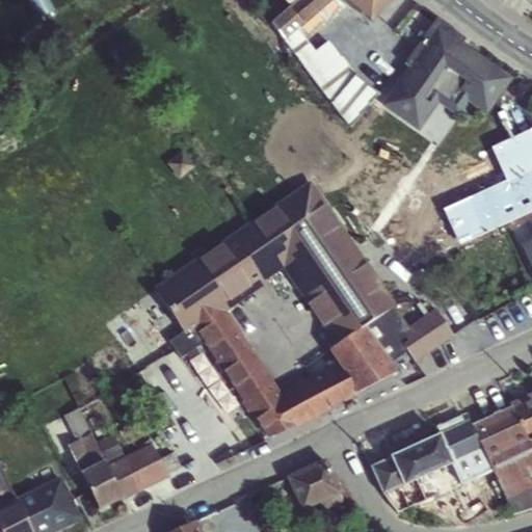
[(282,0),(288,8),(271,25),(284,43),(329,0),(282,0)]
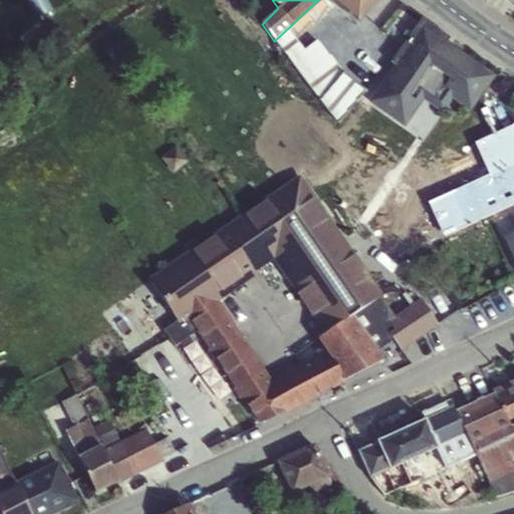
[(318,0),(274,41),(338,125),(366,92),(343,73),(316,40),(303,49),(298,40),(333,8),(357,27),(379,0),(318,0)]
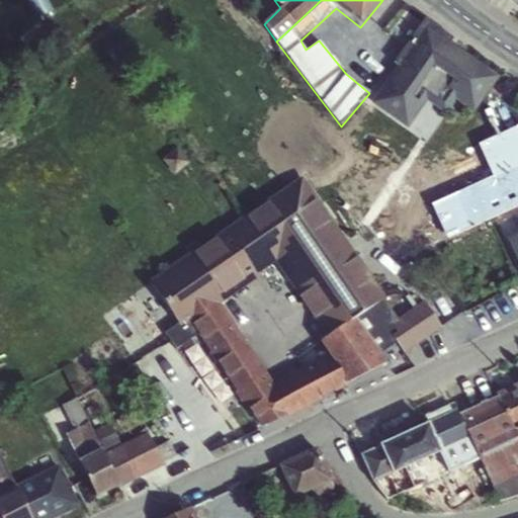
[(517,0),(508,0),(517,8),(517,0)]
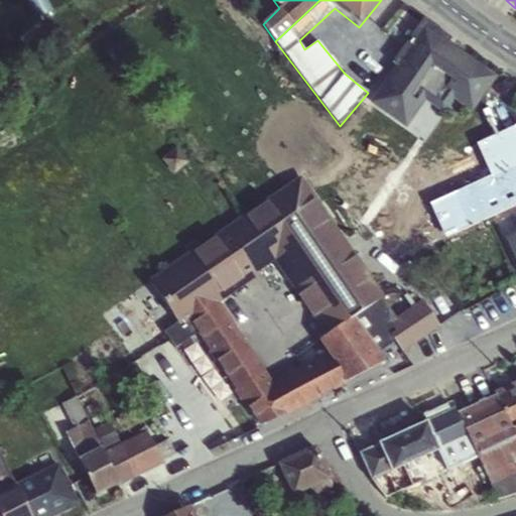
[(394,67),(369,103),(406,129),(422,106),(416,102),(423,92),(442,105),(448,97),(473,114),(499,77),(450,42),(454,38),(423,16),(390,63),(394,67)]
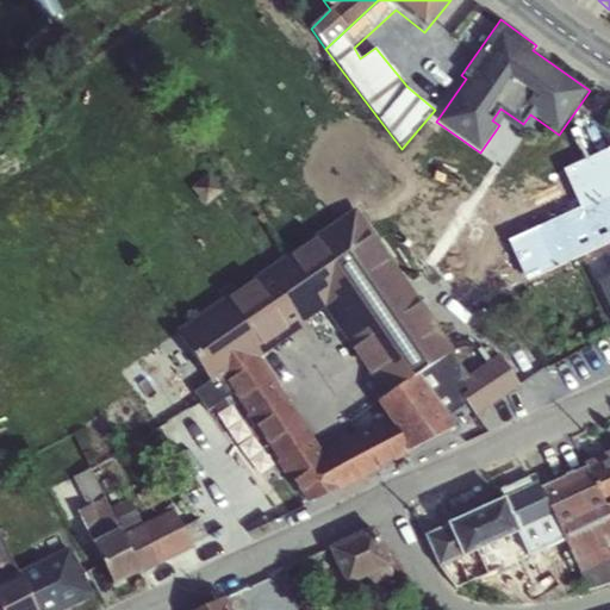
[(609,244),(589,253),(596,272),(609,267),(609,244)]
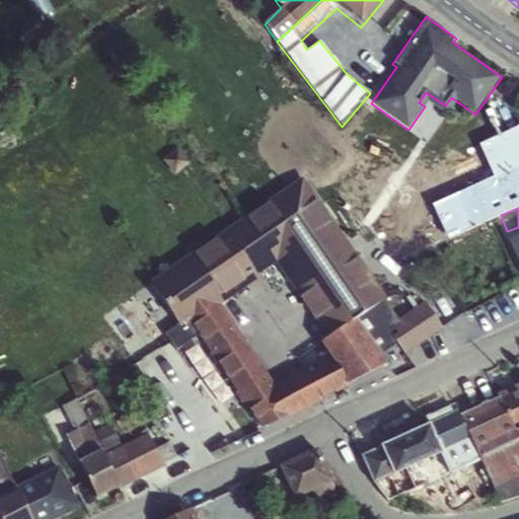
[(260,220),(165,282),(262,428),(286,418),(289,420),(388,364),(357,319),(355,320),(304,250),(263,281),(292,318),(298,314),(330,355),(274,383),(221,306),(262,277),(261,273),(298,240),(283,219),(268,229),(260,220)]
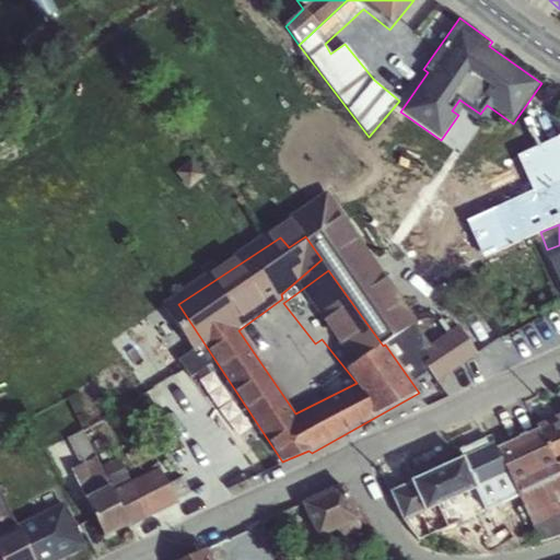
[(465,326),(421,352),(439,380),(481,352),(465,326)]
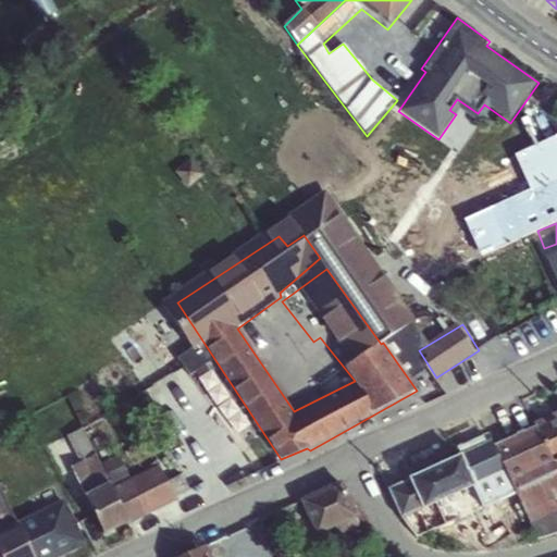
[(556,411),(532,423),(533,426),(492,446),(536,541),(556,533),(556,411)]
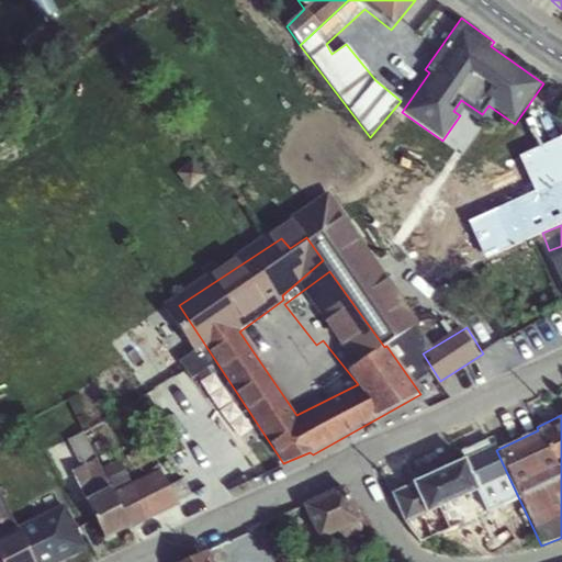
[(71,472),(103,541),(178,505),(160,470),(112,493),(82,431),(66,441),(79,467),(71,472)]
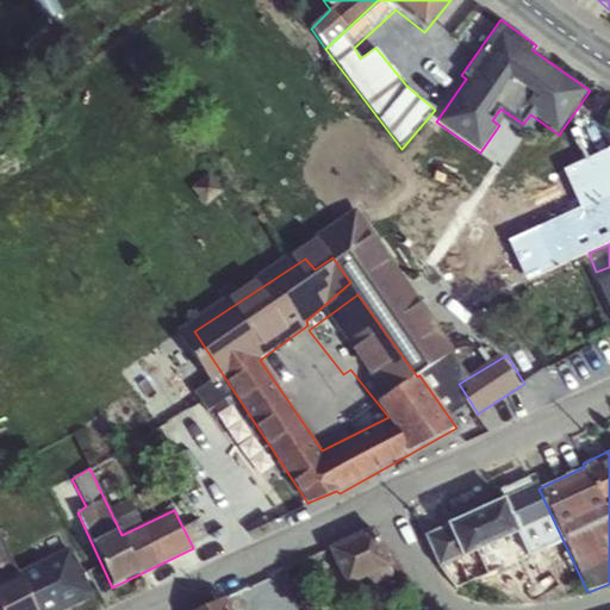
[(455,591),(549,548),(526,491),(424,536),(437,571),(455,591)]
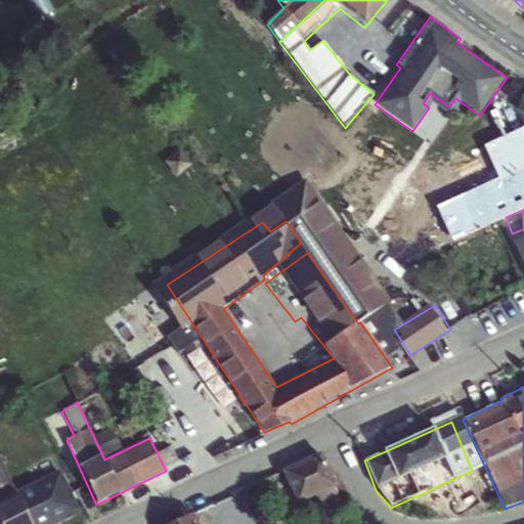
[(321,452),(280,472),(297,507),(315,498),(318,505),(338,496),(321,452)]
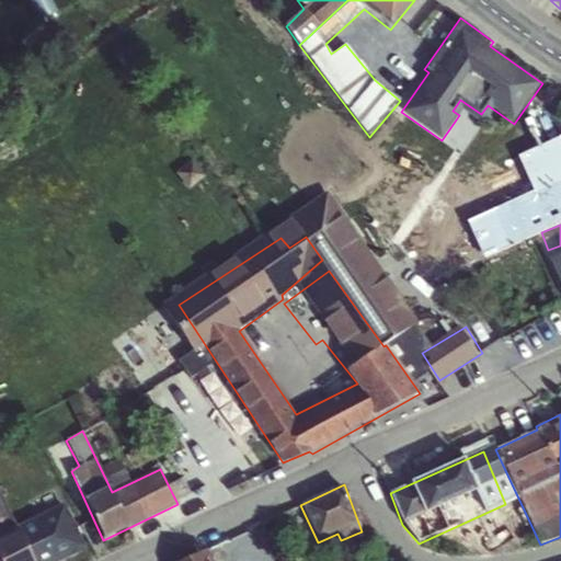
[(0,493),(0,560),(60,560),(86,549),(64,503),(16,527),(0,493)]
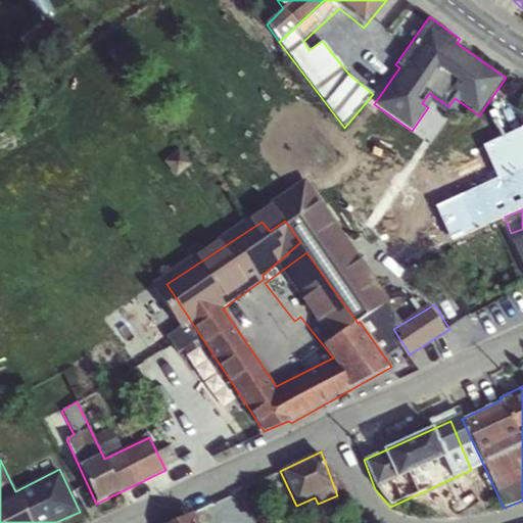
[(197,522),(193,512),(169,522),(197,522)]
